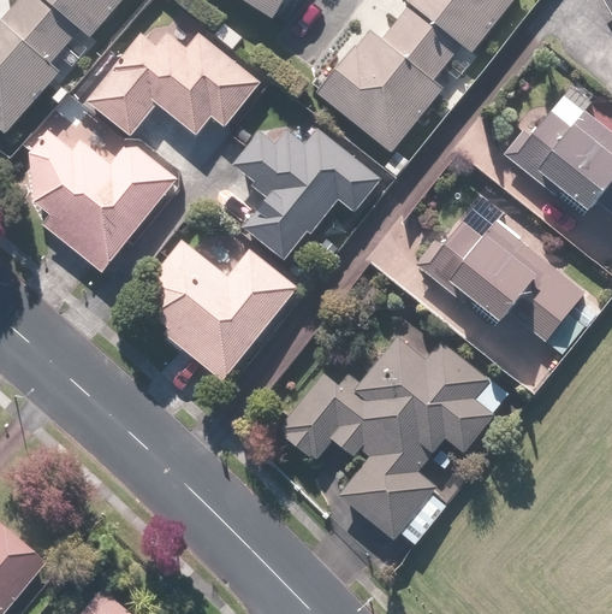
[(0,129),(7,136),(122,0),(13,0),(15,1),(0,19),(0,129)]
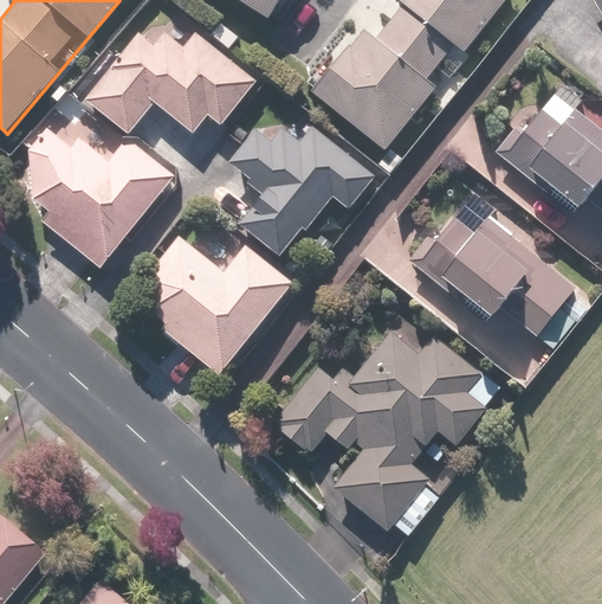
[(259,79),(163,0),(79,103),(125,141),(131,134),(157,102),(194,133),(207,117),(220,128),(259,79)]
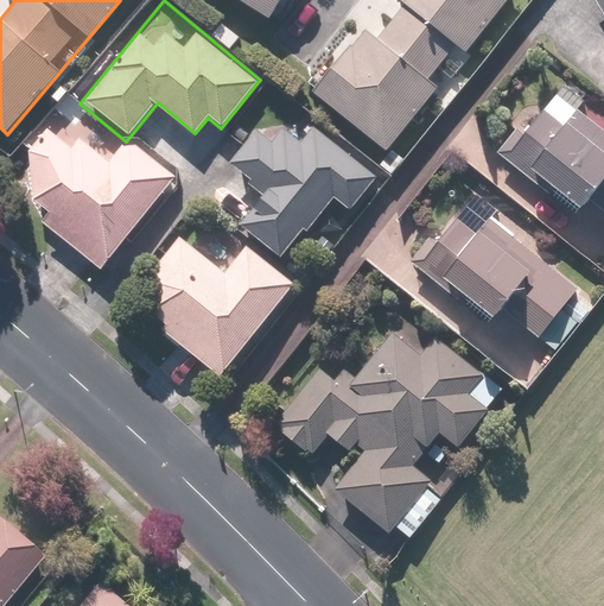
[(239,0),(274,20),(285,0),(239,0)]
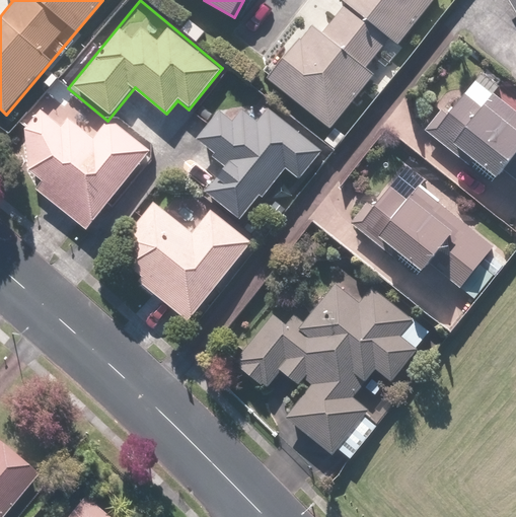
[(341,0),(345,3),(321,33),(311,25),(268,80),(329,130),(373,74),(366,68),(389,39),(397,45),(431,0),(341,0)]
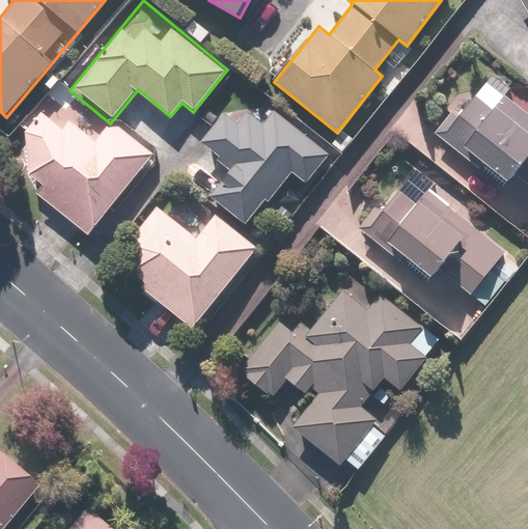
[(518,0),(527,17),(527,0),(518,0)]
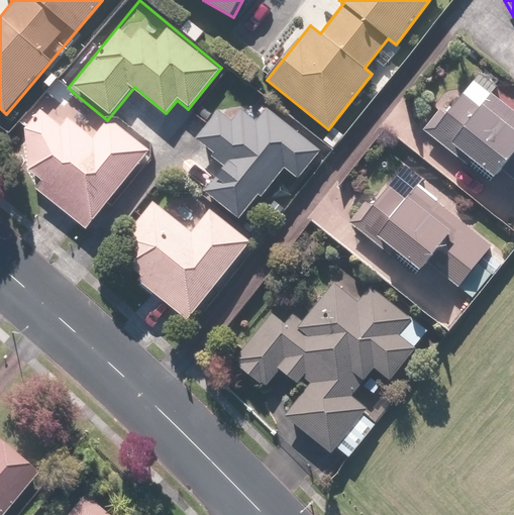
[(436,104),(418,127),(489,182),(498,169),(513,181),(513,94),(481,69),(447,112),(436,104)]
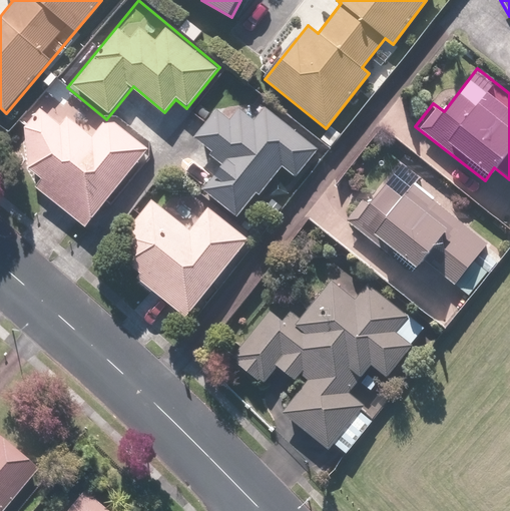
[(40,109),(24,127),(26,169),(39,179),(34,184),(84,225),(151,145),(111,113),(106,119),(67,87),(45,113),(40,109)]
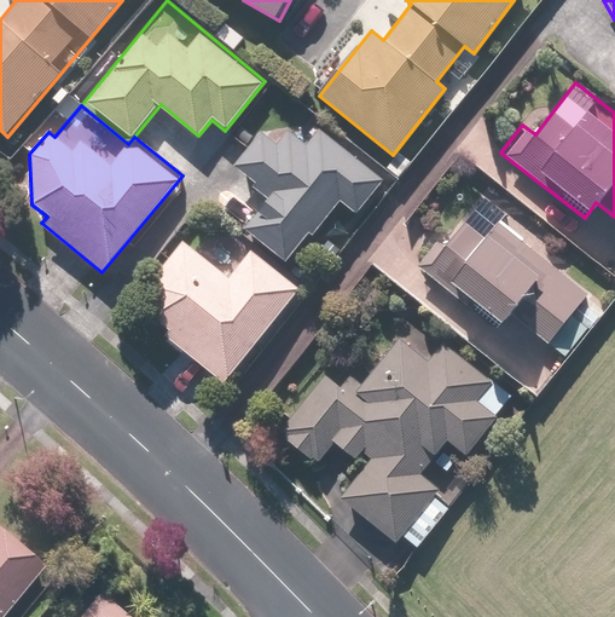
[(313,125),(262,128),(247,149),(235,139),(193,192),(288,266),(340,200),(357,214),(383,180),(313,125)]
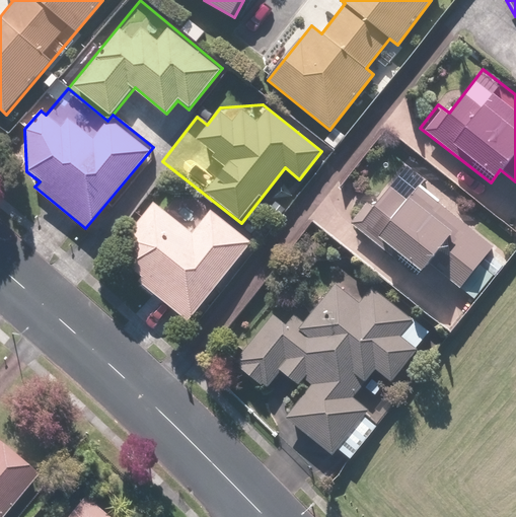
[(363,198),(345,221),(393,259),(399,251),(423,269),(428,262),(459,287),(492,244),(417,187),(424,177),(404,162),(372,205),(363,198)]
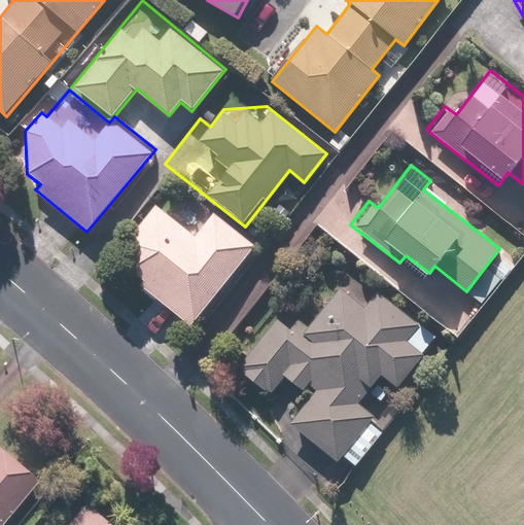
[(125,241),(130,271),(142,280),(138,284),(190,326),(253,247),(196,202),(188,211),(172,199),(163,210),(154,204),(125,241)]
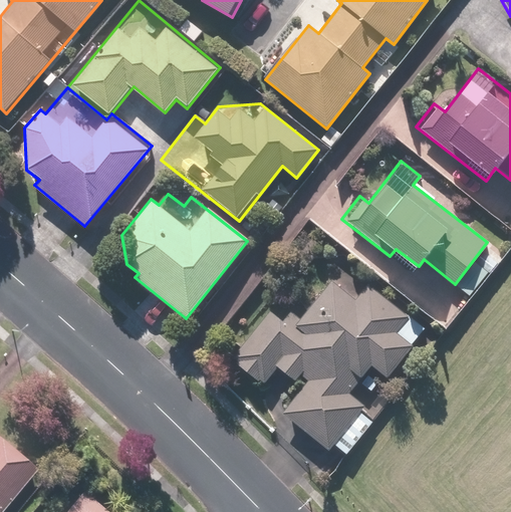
[(309,380),(282,413),(327,451),(332,444),(344,454),(370,422),(359,413),(365,405),(348,390),(355,381),(370,394),(425,327),(337,256),(320,277),(325,281),(297,316),(287,308),(279,318),(266,307),(249,329),(242,323),(231,336),(240,344),(230,357),(262,384),(276,366),(292,379),(299,371),(309,380)]
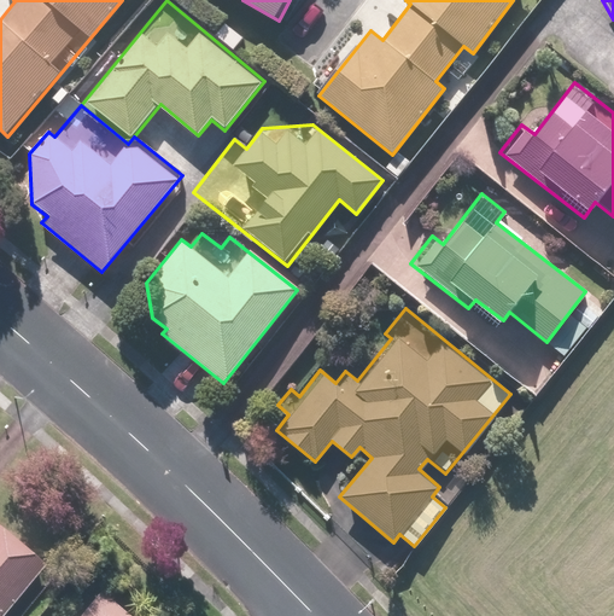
[(0,609),(40,564),(0,528),(0,609)]
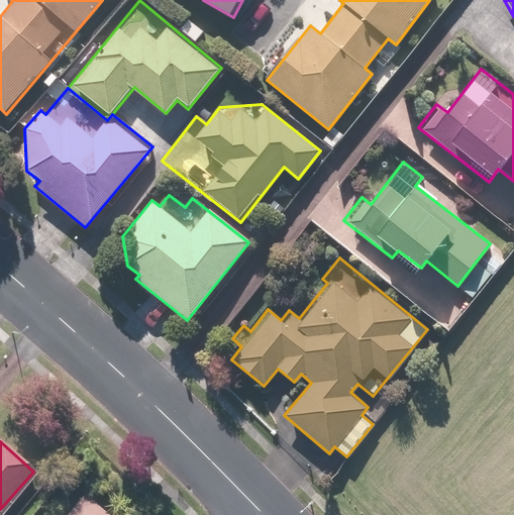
[(108,514),(80,492),(74,499),(61,489),(38,514),(108,514)]
